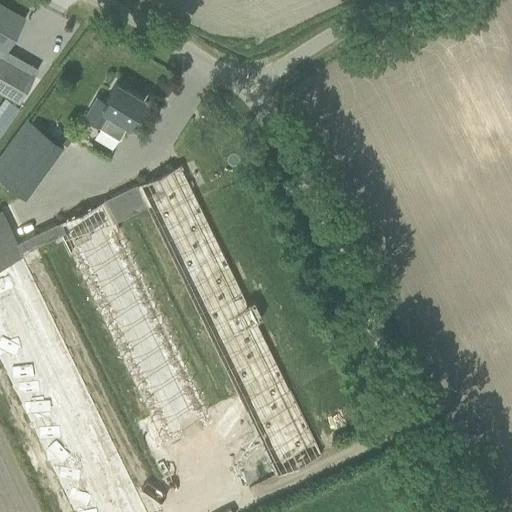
[(0,92),(17,102),(31,75),(0,56),(3,50),(5,51),(13,36),(23,18),(0,5),(0,92)]
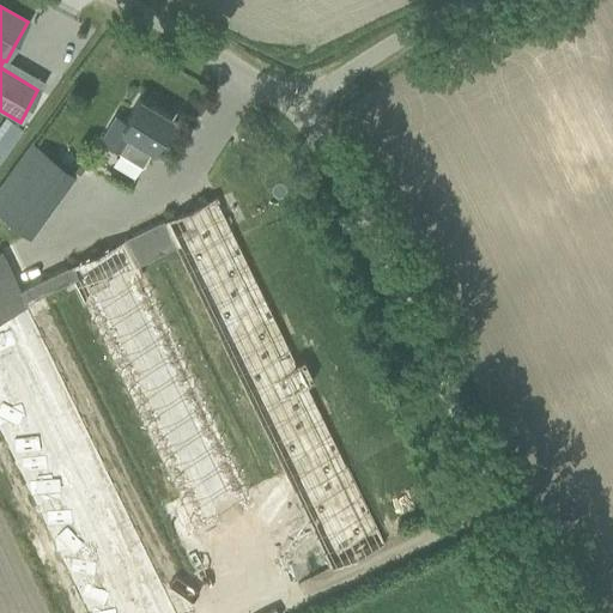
[(102,138),(99,141),(141,167),(155,144),(156,144),(171,119),(139,99),(126,121),(115,115),(102,138)]
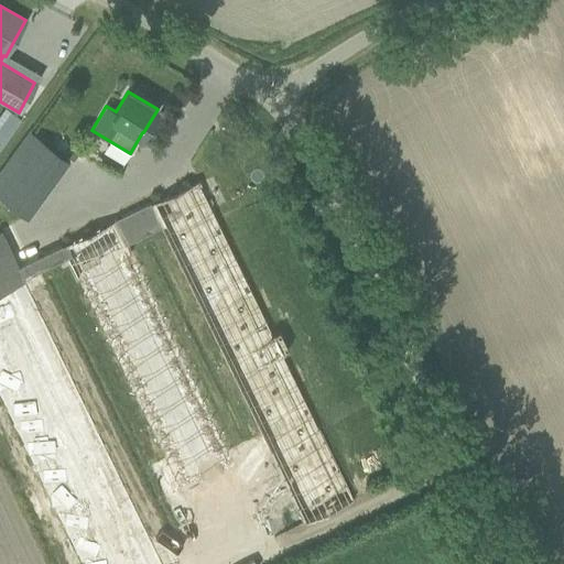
[(0,147),(20,119),(12,114),(0,131),(0,147)]
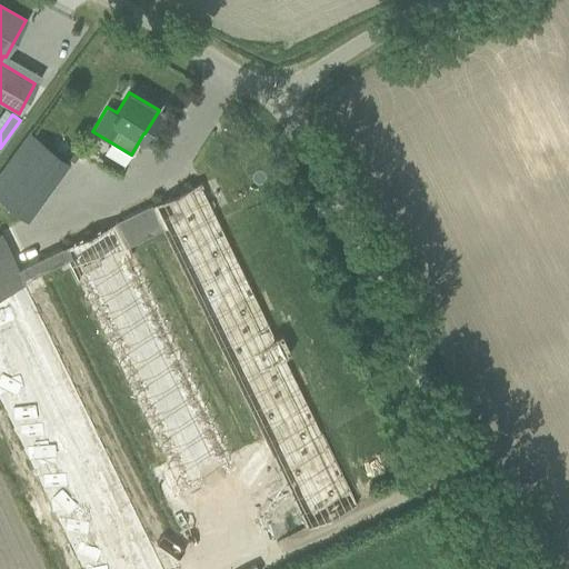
[(0,170),(0,199),(29,220),(71,162),(28,130),(0,170)]
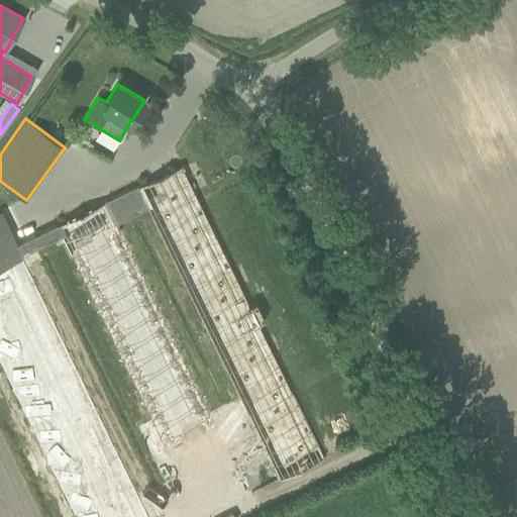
[(4,210),(0,212),(0,360),(65,516),(142,516),(32,253),(69,238),(159,454),(215,431),(219,441),(253,426),(277,480),(319,461),(194,164),(16,238),(4,210)]
